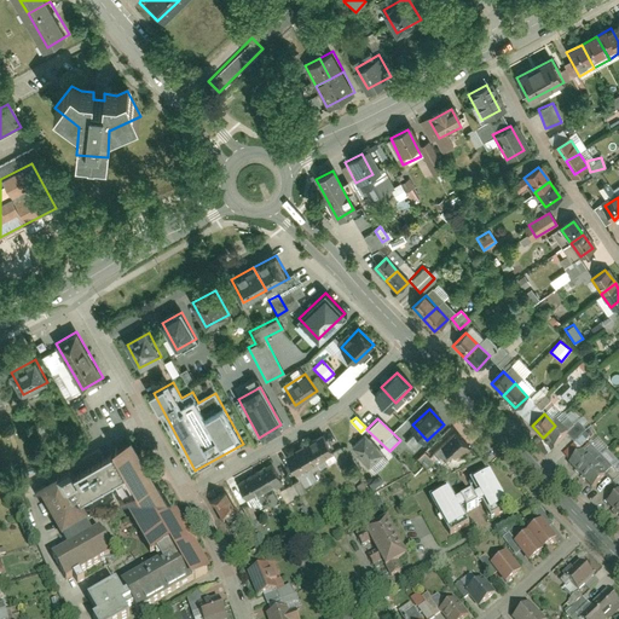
[(555,426),(543,438),(555,449),(567,438),(555,426)]
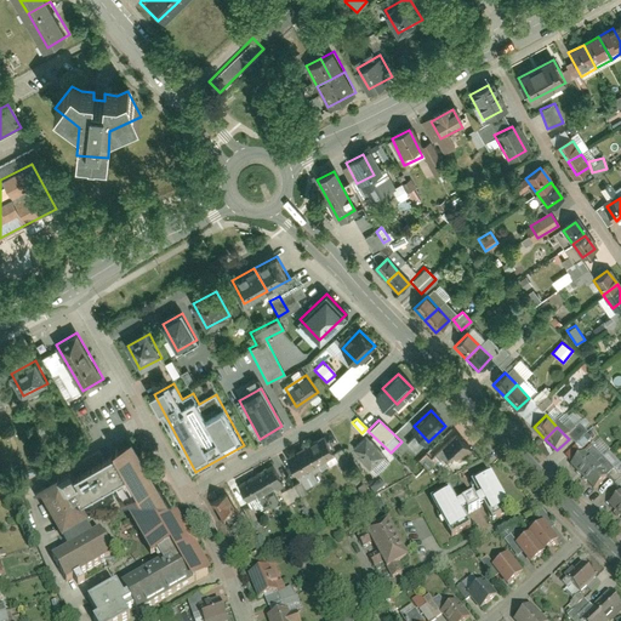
[(210,573),(131,428),(29,483),(67,551),(50,559),(63,582),(114,553),(104,535),(95,540),(79,512),(119,490),(160,567),(124,586),(129,594),(124,598),(117,586),(87,602),(97,619),(93,620),(126,620),(131,619),(125,607),(132,603),(137,611),(210,573)]
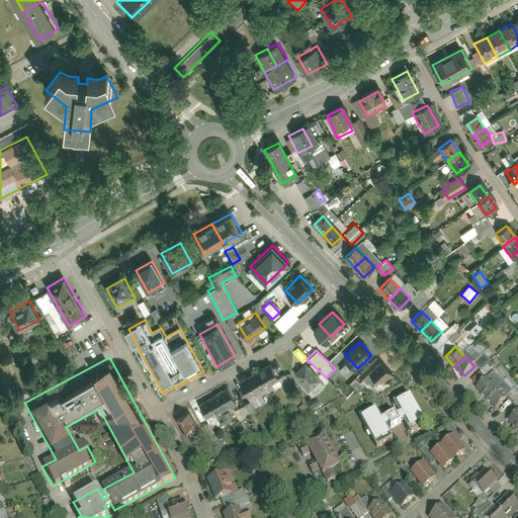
[(392,373),(379,361),(363,377),(375,391),(392,373)]
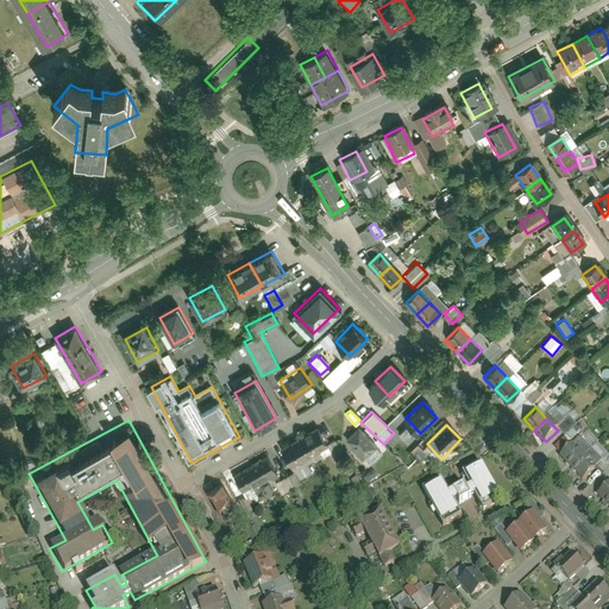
[(327,443),(316,426),(299,437),(309,453),(327,443)]
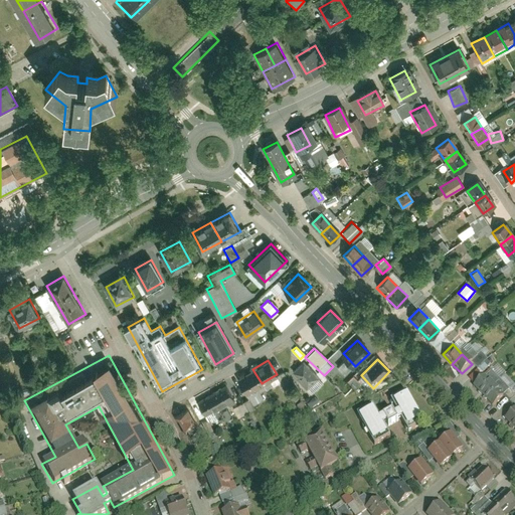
[(305,360),(293,370),(307,386),(319,376),(305,360)]
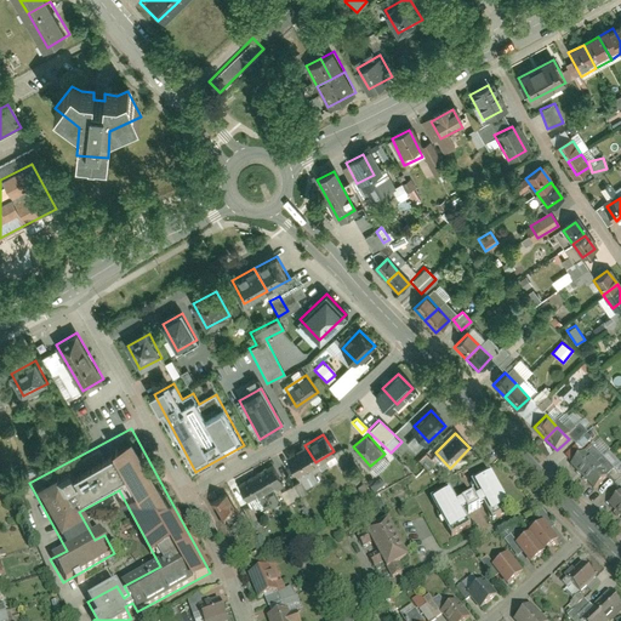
[(315,462),(305,445),(286,455),(297,473),(315,462)]
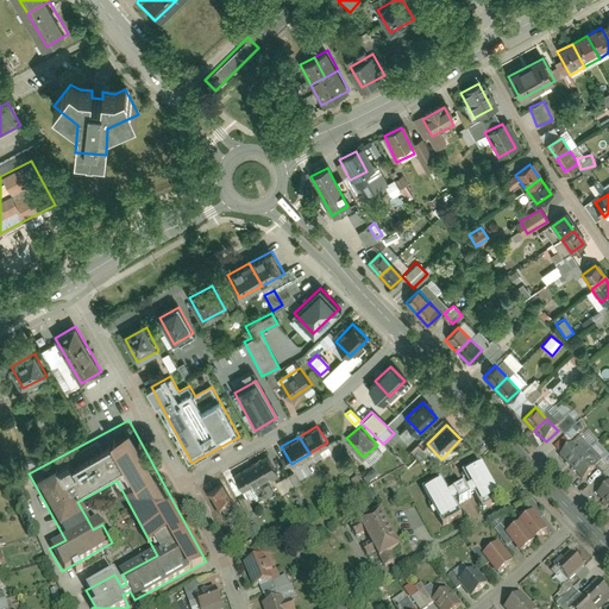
[(407,452),(419,464),(427,454),(416,444),(407,452)]
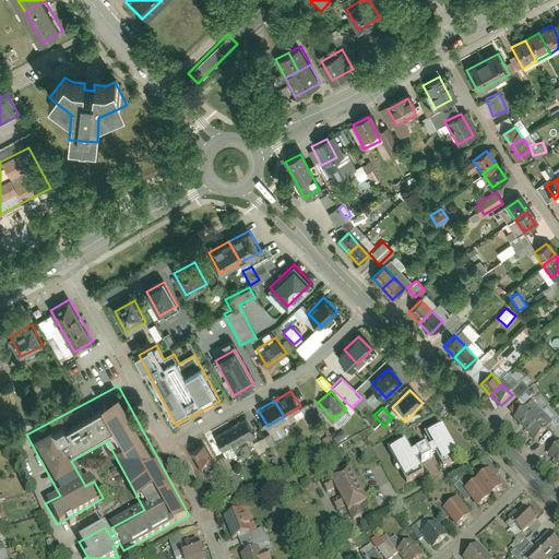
[(523,407),(513,418),(524,429),(534,418),(523,407)]
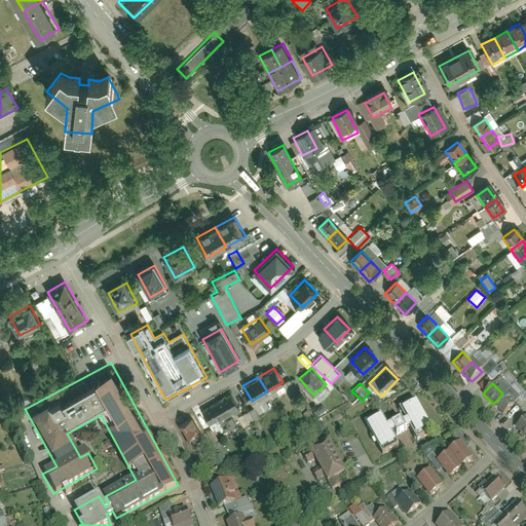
[(239,411),(231,393),(216,402),(225,418),(239,411)]
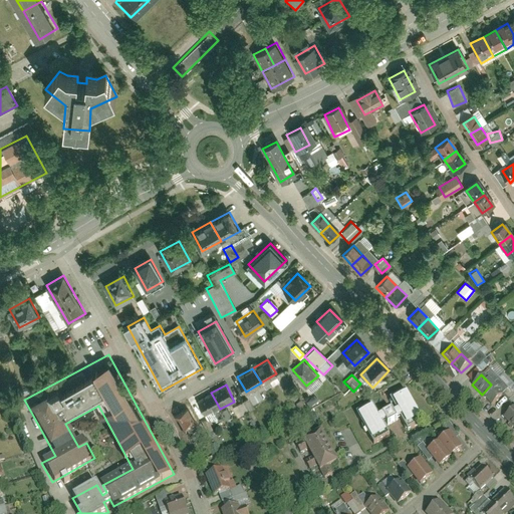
[(491,384),(482,395),(491,404),(501,395),(491,384)]
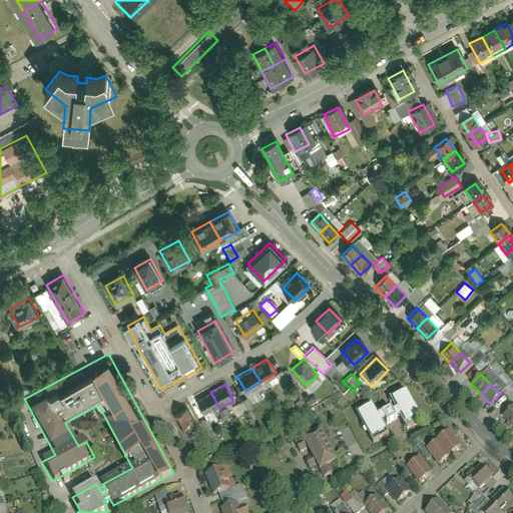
[(219,408),(210,392),(196,399),(204,416),(219,408)]
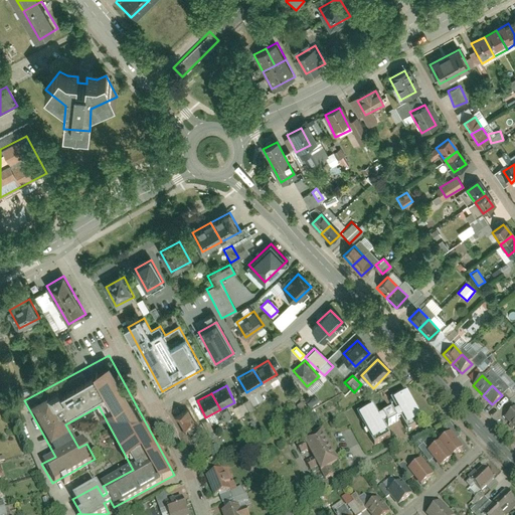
[(373,407),(358,414),(375,446),(391,438),(384,425),(387,423),(388,425),(402,418),(408,428),(421,421),(406,393),(391,401),(397,412),(394,413),(393,410),(378,417),(373,407)]
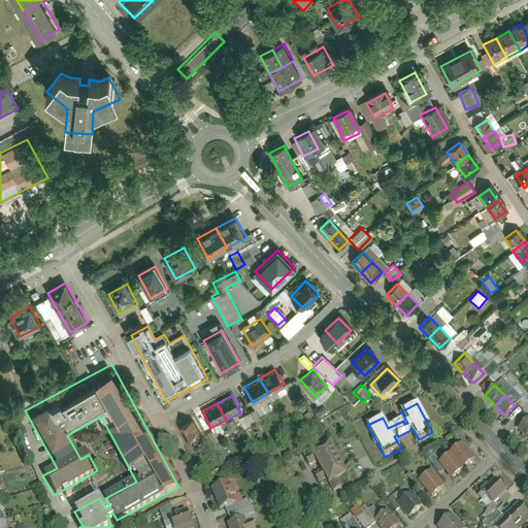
[(324,408),(314,416),(317,421),(327,414),(324,408)]
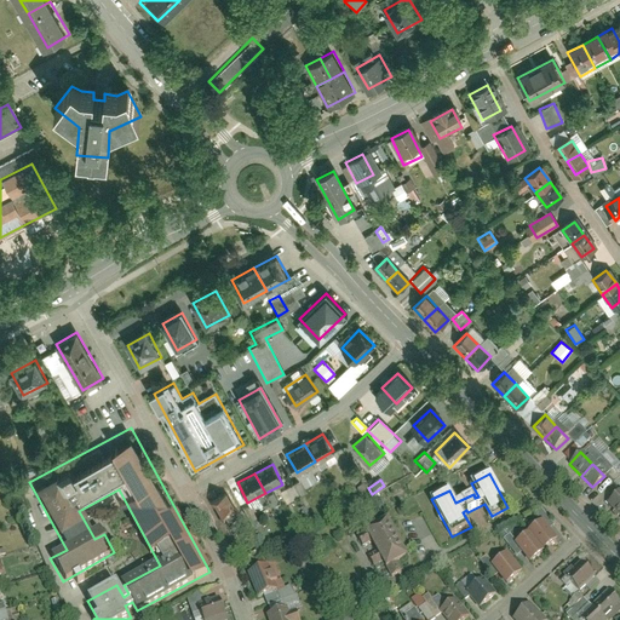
[(619,493),(619,492),(607,504),(618,516),(619,514),(619,493)]
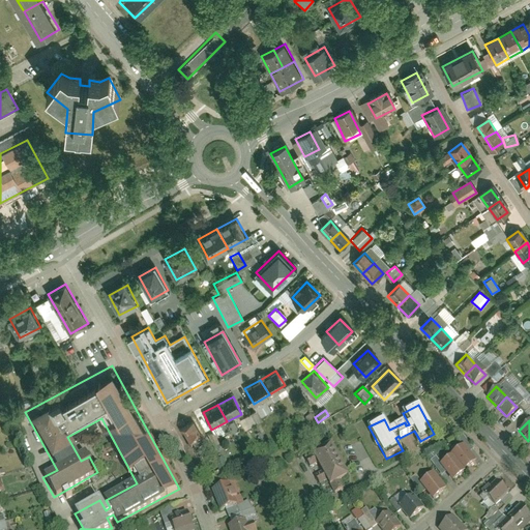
[(194,421),(179,429),(189,448),(204,440),(194,421)]
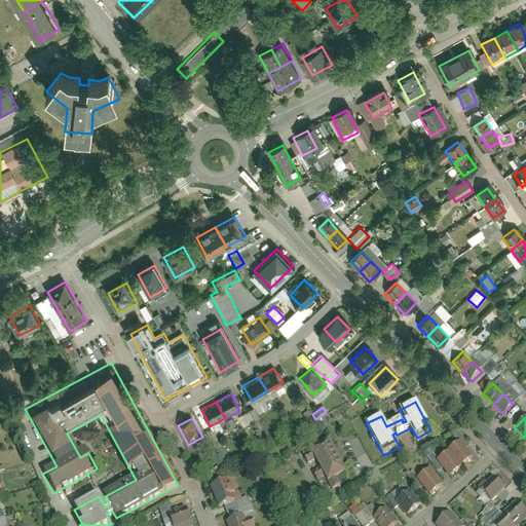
[(347,474),(329,439),(311,447),(313,452),(304,456),(308,464),(316,460),(321,470),(312,473),(316,481),(326,477),(329,483),(347,474)]
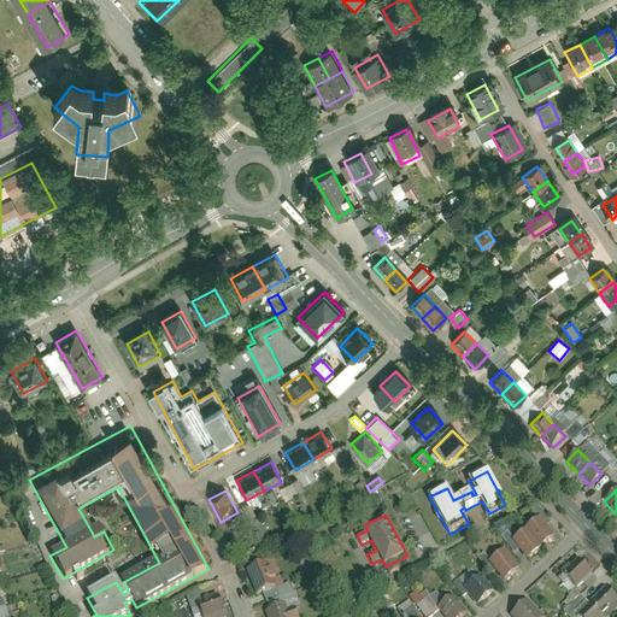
[(553,538),(540,518),(526,529),(527,532),(513,541),(528,560),(542,550),(540,546),(553,538)]
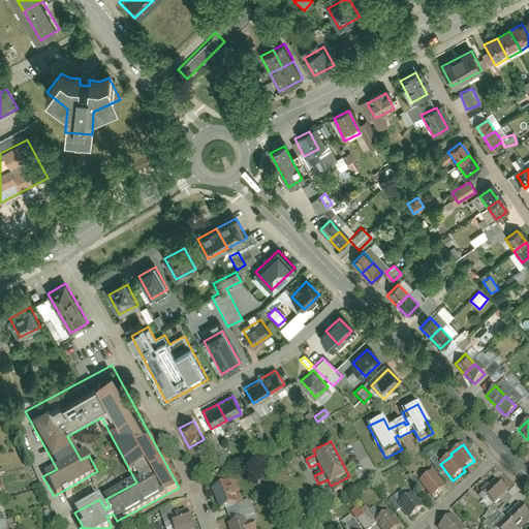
[(445,489),(433,472),(419,483),(432,499),(445,489)]
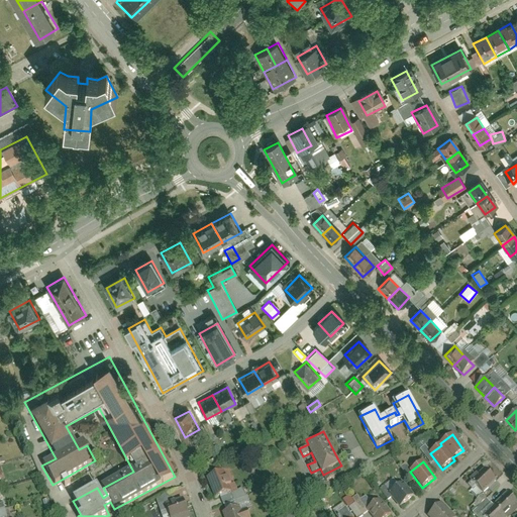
[(485,494),(497,482),(485,470),(473,481),(485,494)]
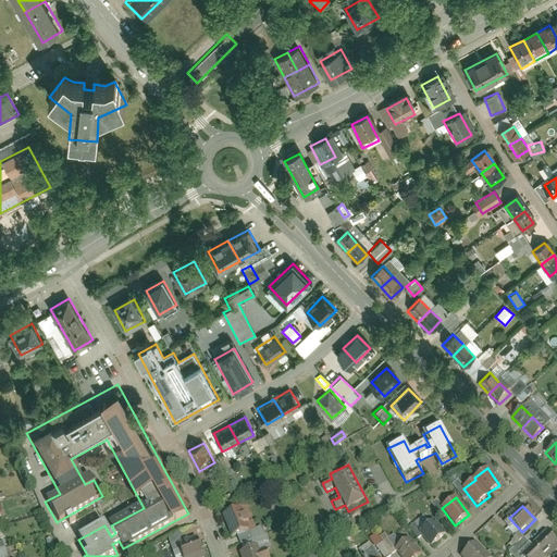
[(243,507),(221,516),(230,540),(256,529),(252,521),(248,522),(243,507)]
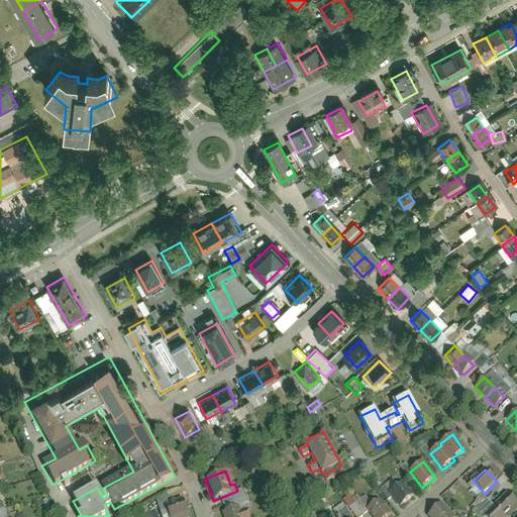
[(400,507),(414,496),(403,483),(390,494),(400,507)]
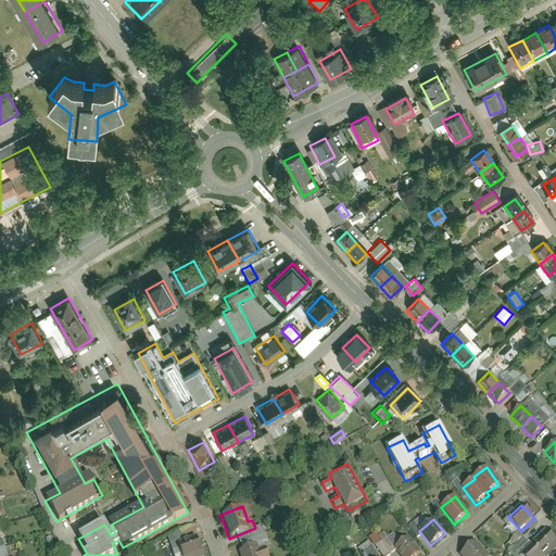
[(318,521),(307,527),(313,538),(325,532),(318,521)]
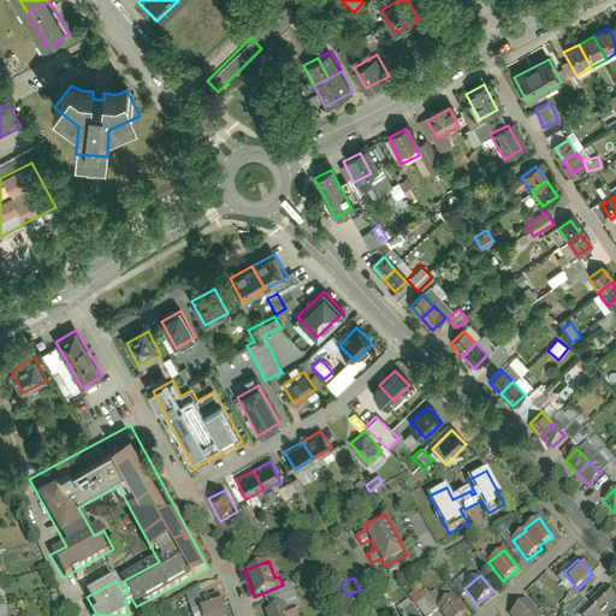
[(574,615),(606,615),(615,608),(615,602),(604,588),(574,615)]
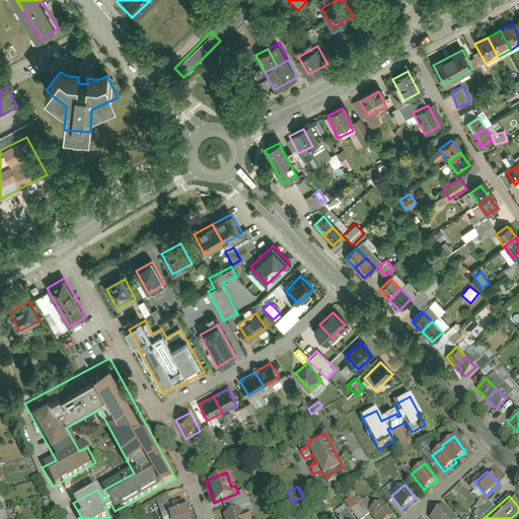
[(189,518),(182,501),(165,507),(169,518),(189,518)]
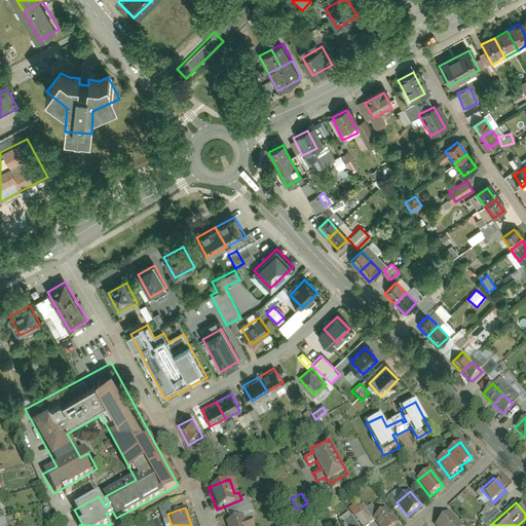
[(396,525),(398,524),(386,510),(374,519),(379,525),(396,525)]
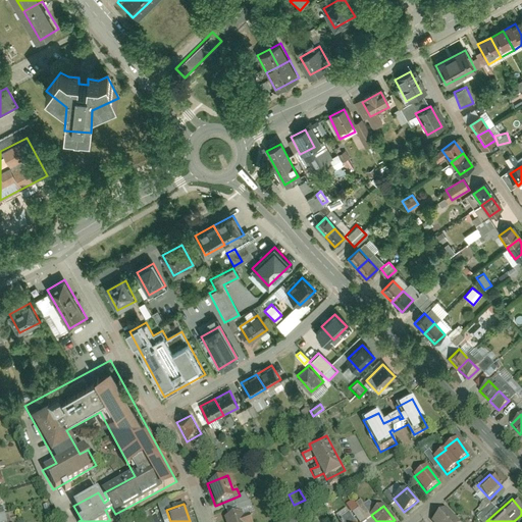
[(458,521),(447,509),(432,521),(458,521)]
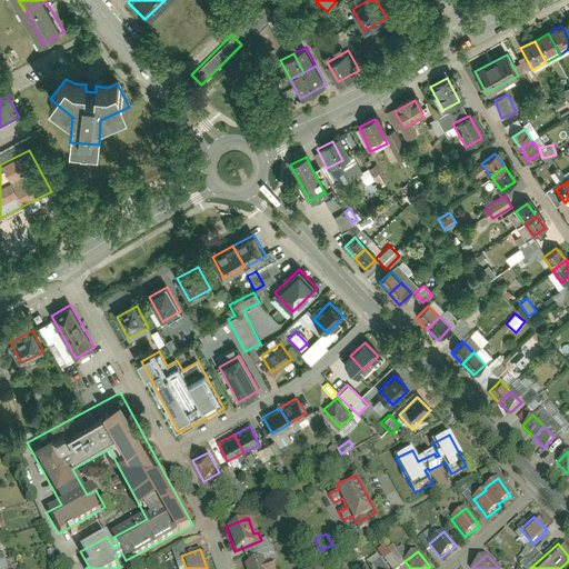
[(261,559),(243,566),(245,568),(276,568),(273,562),(263,566),(261,559)]
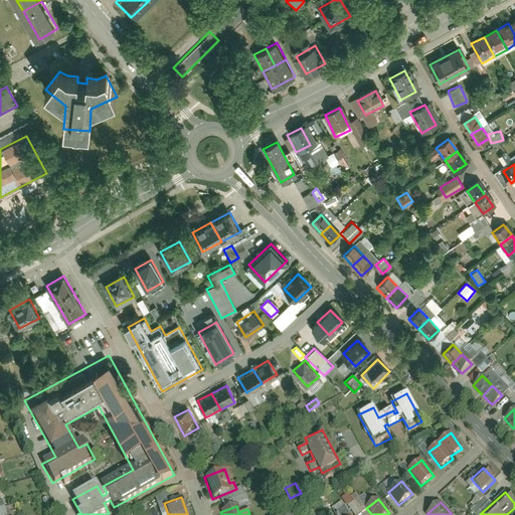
[(350,514),(344,506),(335,513),(335,514),(350,514)]
